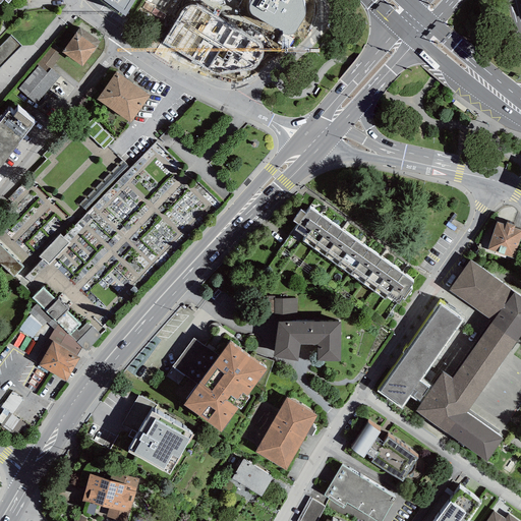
[(102,0),(125,16),(134,0),(102,0)]
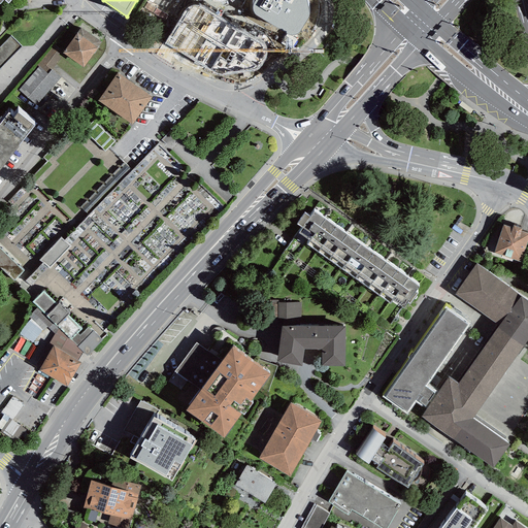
[(255,14),(259,17),(286,33),(290,35),(293,35),(297,34),(299,32),(306,21),(308,18),(309,13),(306,0),(255,0),(253,5),(252,8),(253,12),(255,14)]
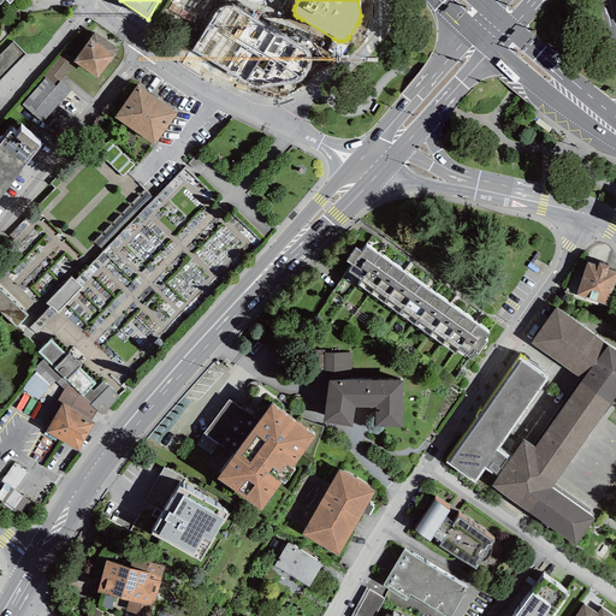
[(215,12),(191,52),(244,83),(250,87),(256,88),(261,88),(288,86),(298,83),(303,81),(309,71),(311,66),(312,60),(311,54),(308,51),(235,7),(229,6),(224,6),(219,9),(215,12)]
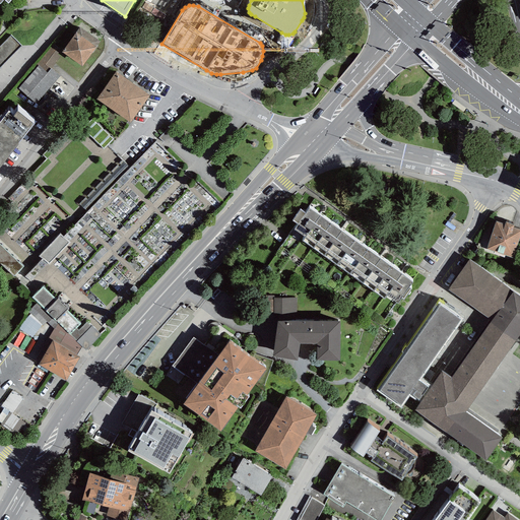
[(79,27),(62,53),(81,67),(100,42),(79,27)]
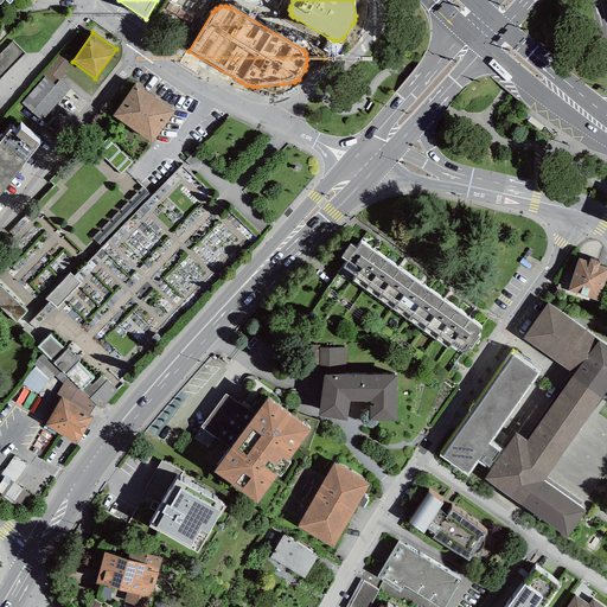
[(0,78),(25,53),(13,42),(0,53),(0,78)]
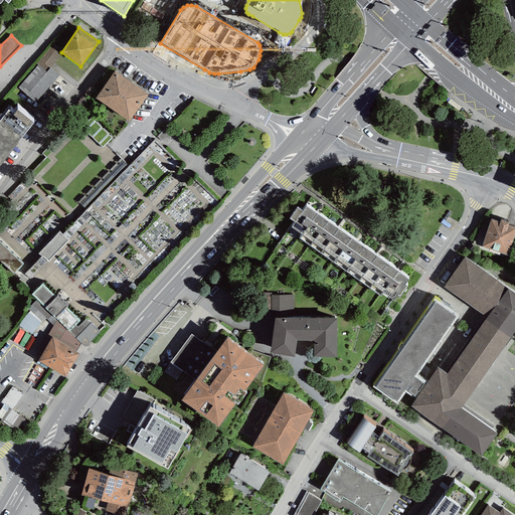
[(36,64),(38,65),(46,71),(50,67),(59,56),(55,53),(58,49),(52,44),(36,64)]
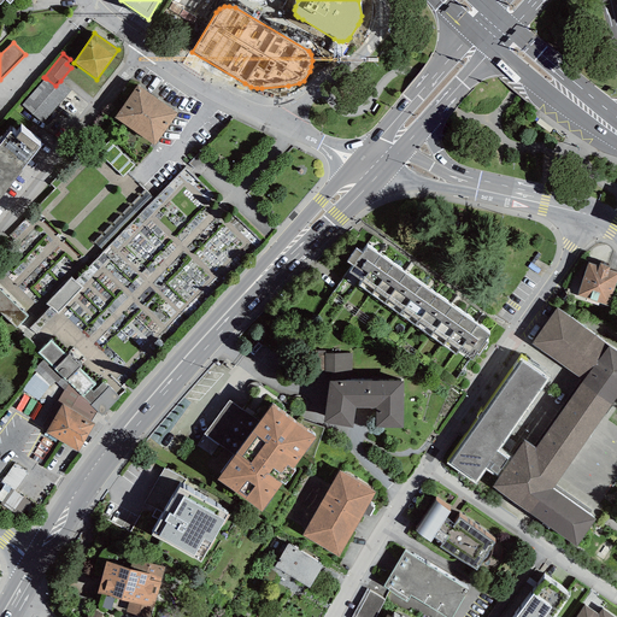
[(46,78),(22,106),(42,123),(71,90),(60,81),(56,86),(46,78)]
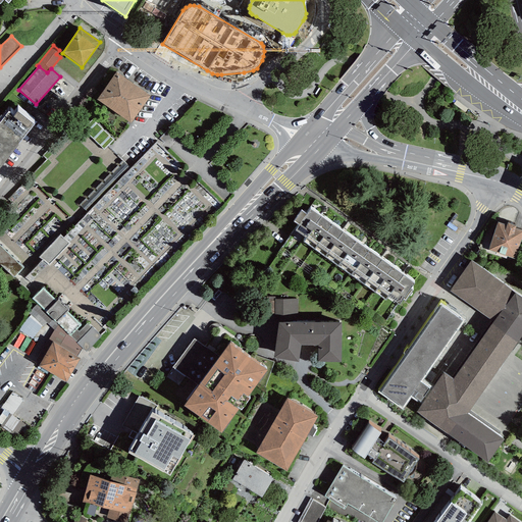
[(115,72),(96,100),(131,123),(150,96),(115,72)]
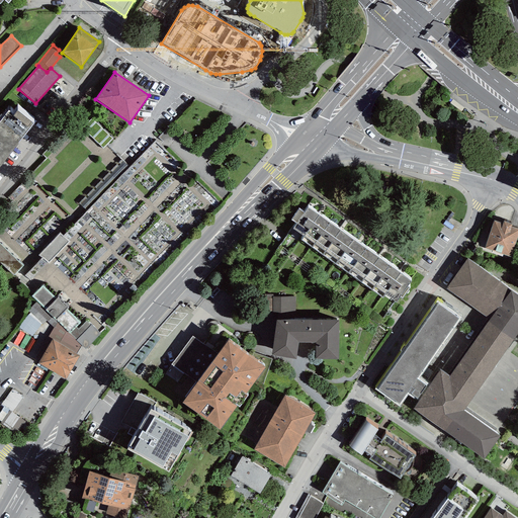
[(8,110),(0,120),(0,166),(33,123),(17,110),(14,114),(8,110)]
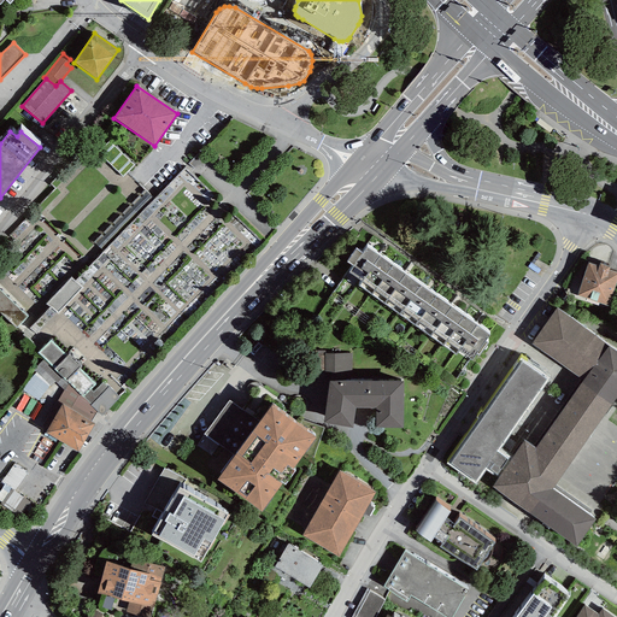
[(124,170),(135,160),(117,141),(106,151),(124,170)]
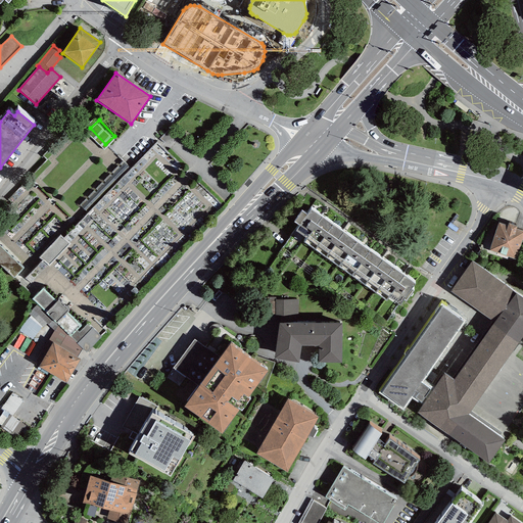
[(305,238),(321,217),(311,209),(306,215),(301,210),(293,222),(299,226),(295,231),(305,238)]
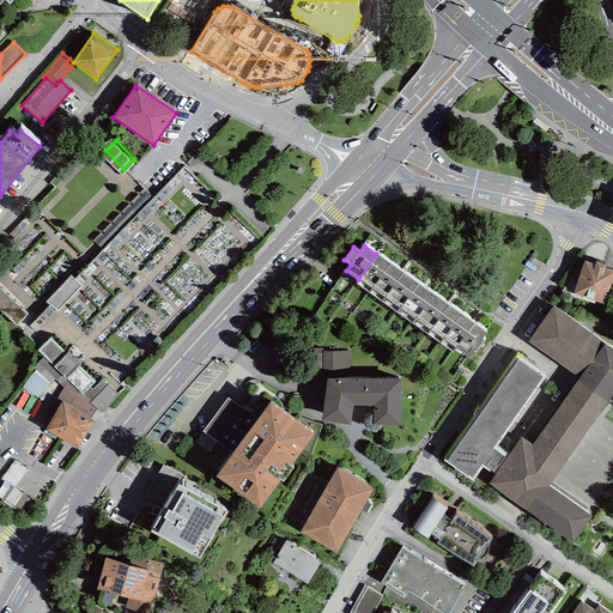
[(369,293),(389,263),(376,254),(358,279),(356,284),(369,293)]
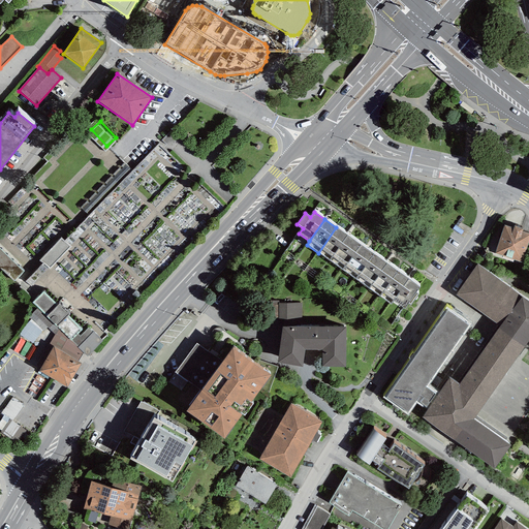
[(504,225),(495,253),(522,262),(528,241),(528,234),(522,231),(522,229),(514,226),(512,228),(504,225)]
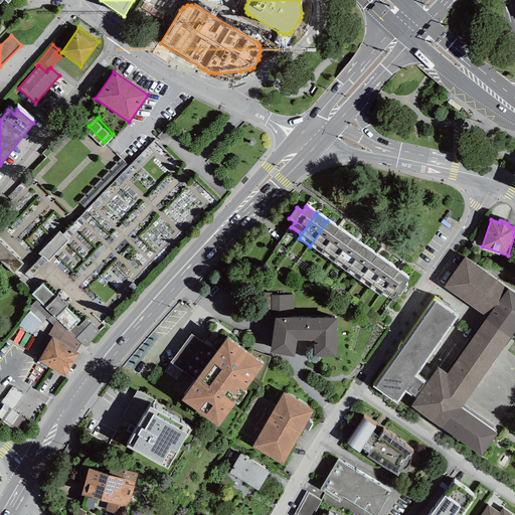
[(321,253),(338,229),(327,221),(310,246),(321,253)]
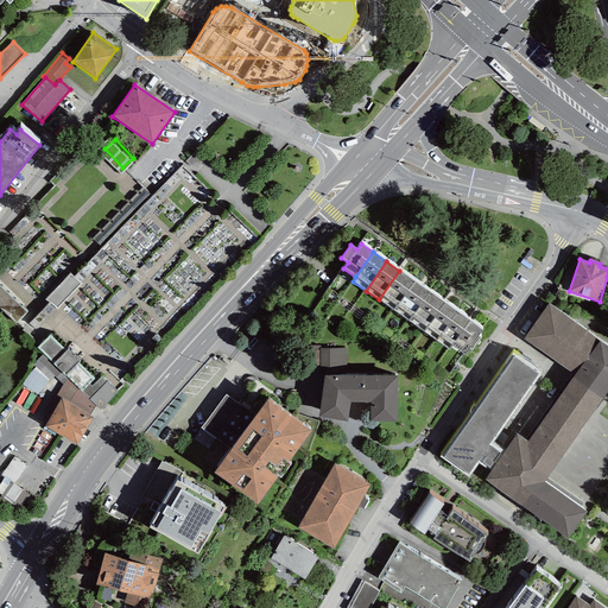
[(0,299),(18,316),(29,305),(20,298),(29,289),(0,263),(0,299)]
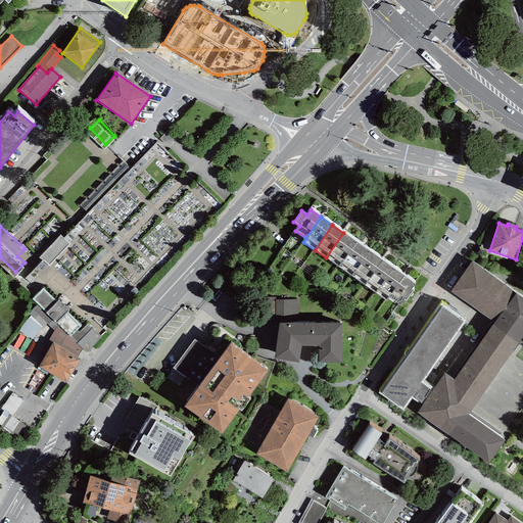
[(338,267),(357,242),(343,233),(326,257),(338,267)]
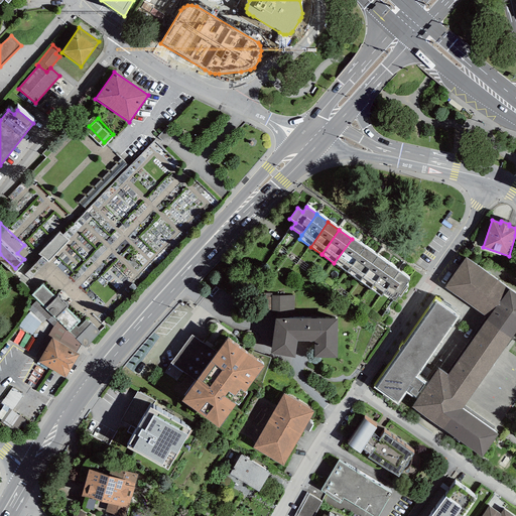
[(70,241),(59,232),(38,254),(48,262),(70,241)]
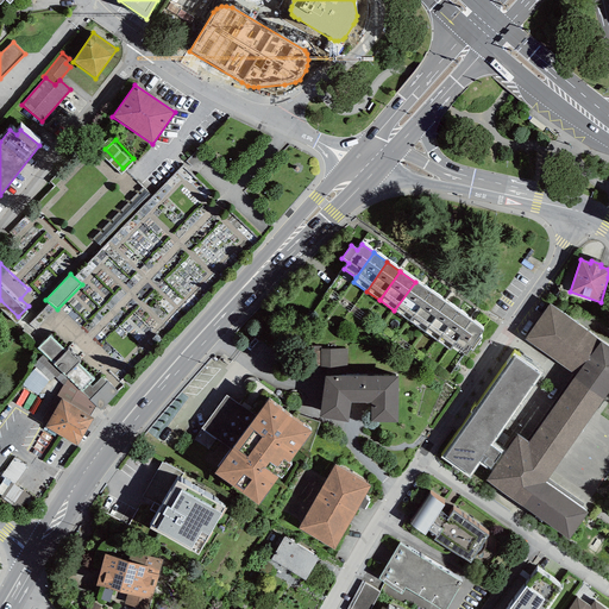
[(409,321),(429,293),(415,282),(394,311),(409,321)]
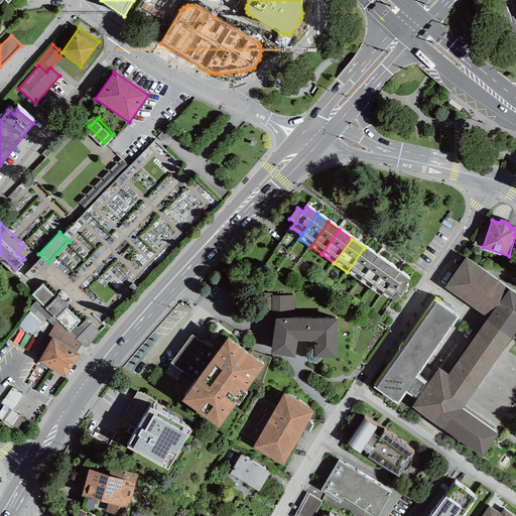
[(359,281),(377,257),(364,248),(347,272),(359,281)]
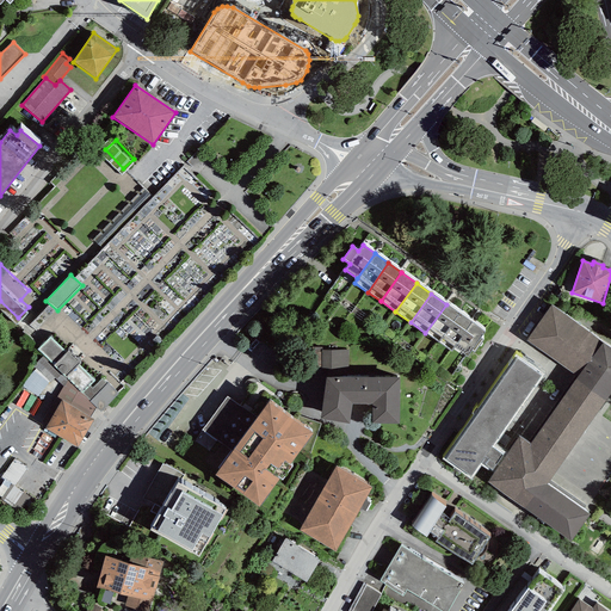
[(438,343),(460,313),(446,304),(425,333),(438,343)]
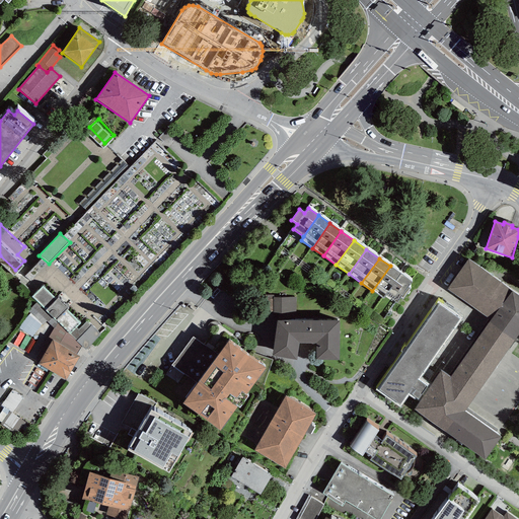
[(518,334),(518,295),(468,261),(447,290),(491,320),(450,377),(441,371),(430,387),(419,402),(415,410),(485,459),(501,437),(464,412),(518,334)]
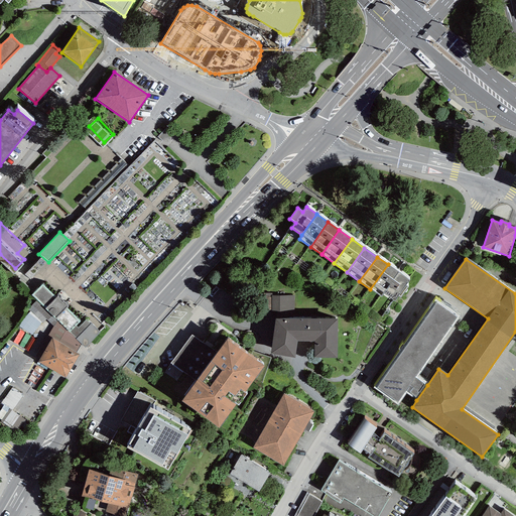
[(383,293),(398,272),(388,264),(370,289),(381,297),(383,293)]
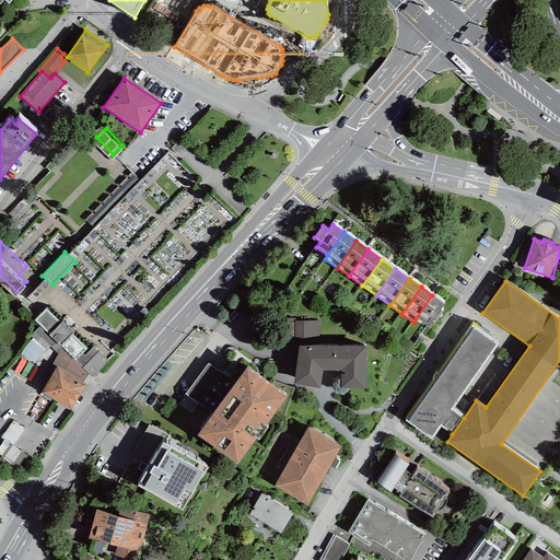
[(432,295),(416,318),(428,327),(444,303),(432,295)]
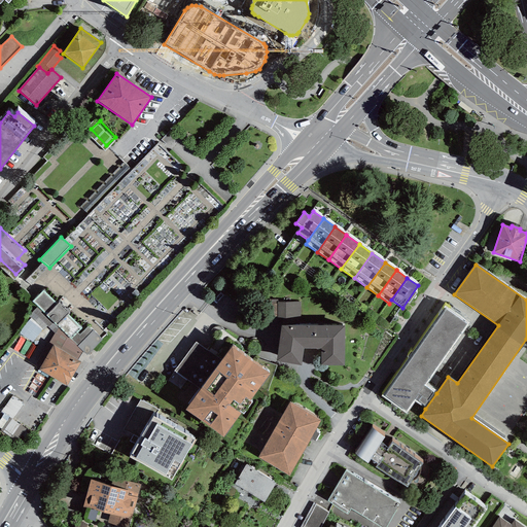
[(43,290),(32,302),(88,355),(102,340),(88,327),(79,336),(77,332),(82,328),(68,315),(69,314),(59,303),(57,305),(43,290)]
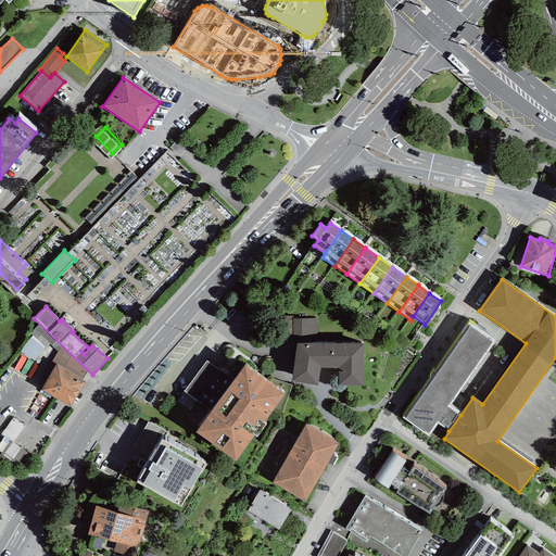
[(318,342),(317,318),(292,318),(292,342),(318,342)]
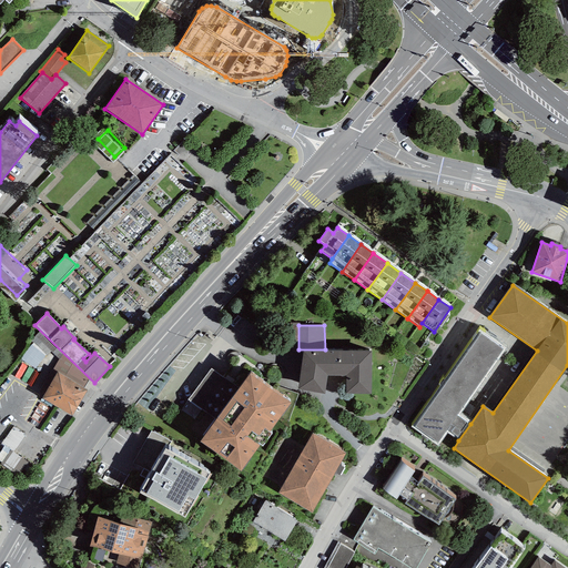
[(506,350),(478,330),(411,427),(438,446),(447,433),(458,440),(470,424),(459,416),(506,350)]
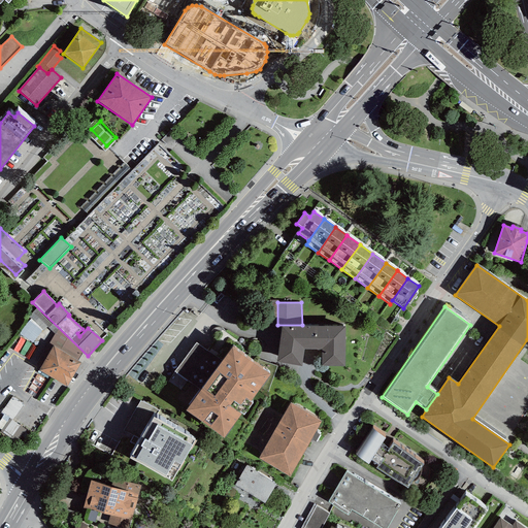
[(58,329),(36,308),(28,317),(31,320),(42,331),(47,327),(55,334),(58,329)]
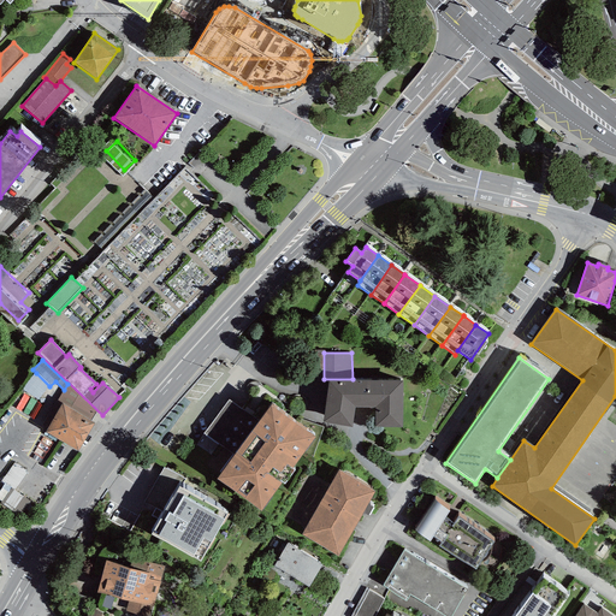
[(39,400),(49,386),(36,373),(31,377),(22,389),(39,400)]
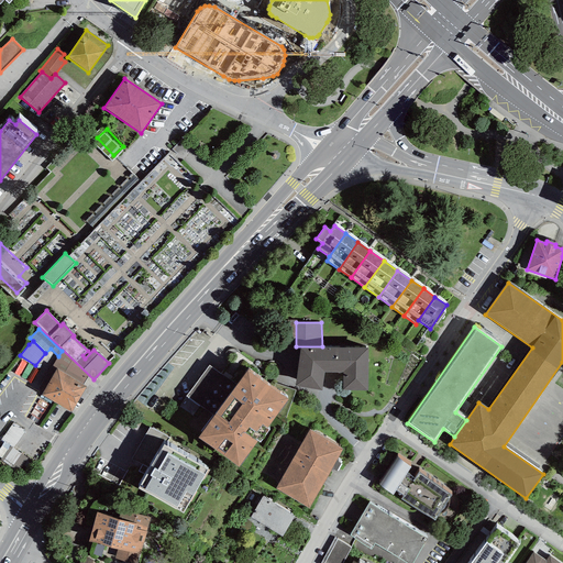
[(368,390),(368,349),(300,348),(295,386),(321,390),(324,372),(343,372),(343,390),(368,390)]
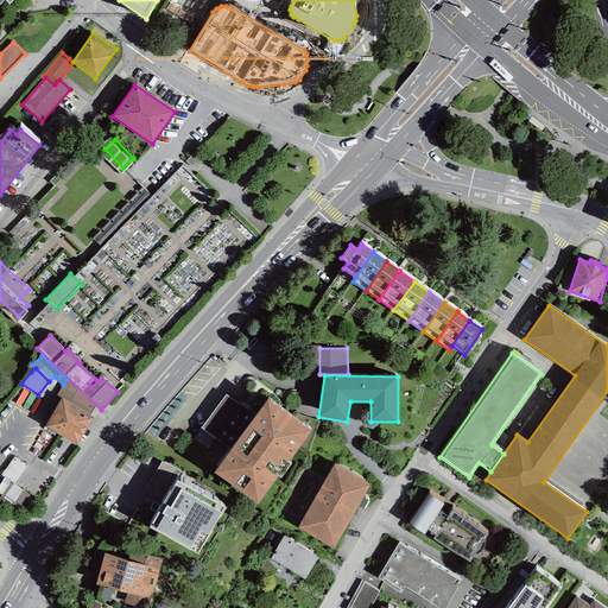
[(95,406),(67,379),(63,385),(56,396),(61,399),(90,416),(95,406)]
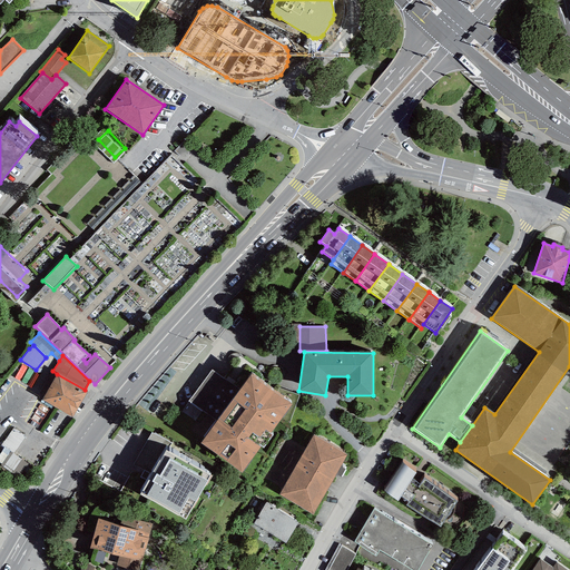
[(85,390),(57,374),(42,401),(72,418),(87,391),(85,390)]
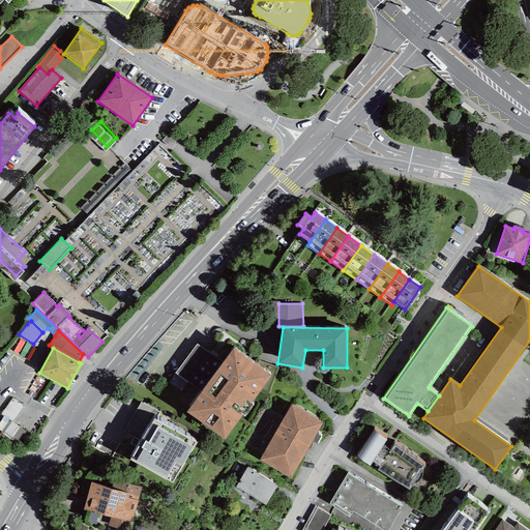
[(271,377),(234,349),(186,412),(224,440),(271,377)]
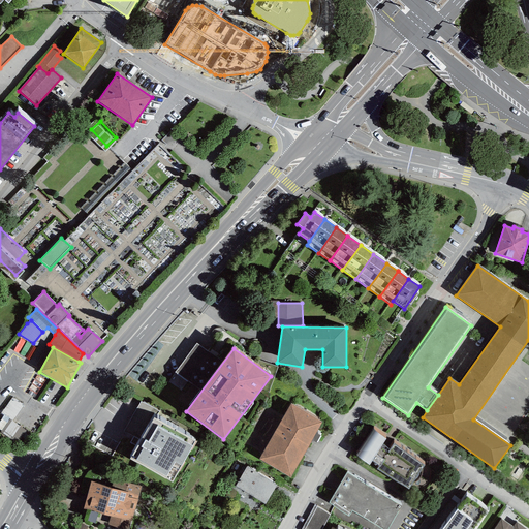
[(11,398),(1,413),(4,415),(12,422),(23,406),(11,398)]
